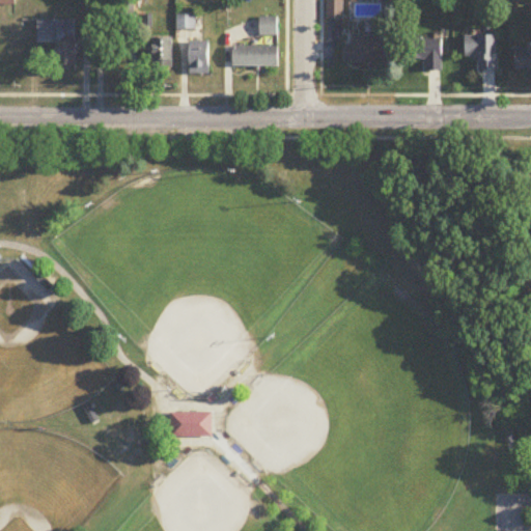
[(328,0),(328,22),(342,22),(342,0),(328,0)]
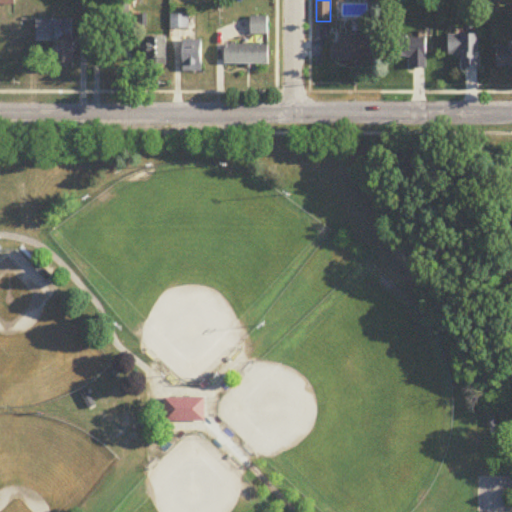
[(269,17),(252,17),(252,35),(269,35),(269,17)]
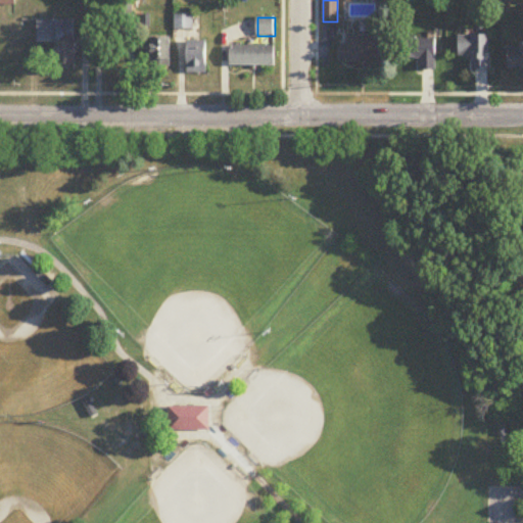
[(37,19),(37,43),(56,43),(56,64),(76,64),(76,19),(37,19)]
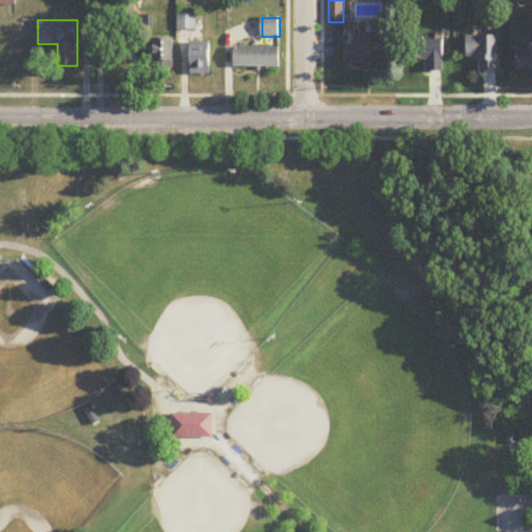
[(499,36),(468,36),(468,57),(479,57),(479,71),(499,71),(499,36)]
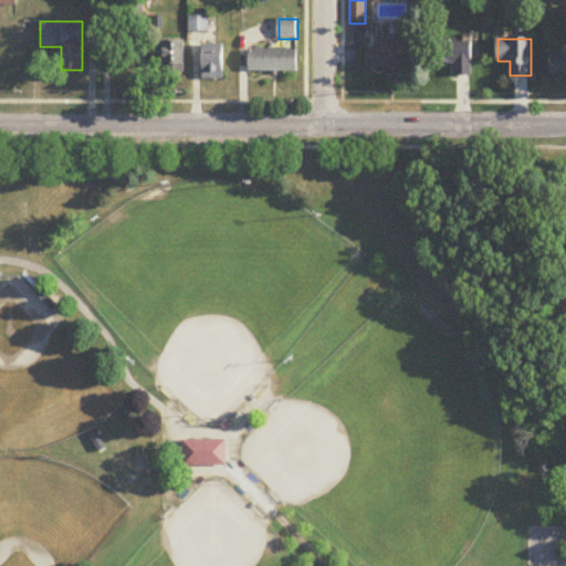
[(412,40),(376,40),(376,51),(367,51),(367,69),(412,69),(412,40)]
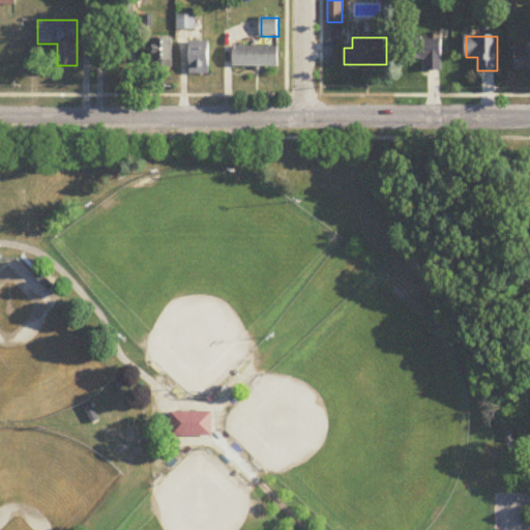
[(174,38),(153,38),(153,67),(174,67),(174,38)]
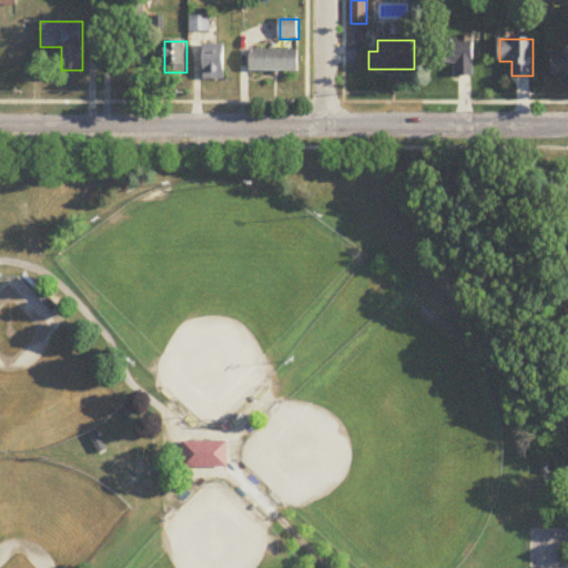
[(457,63),(457,75),(474,75),(475,42),(440,42),(440,63),(457,63)]
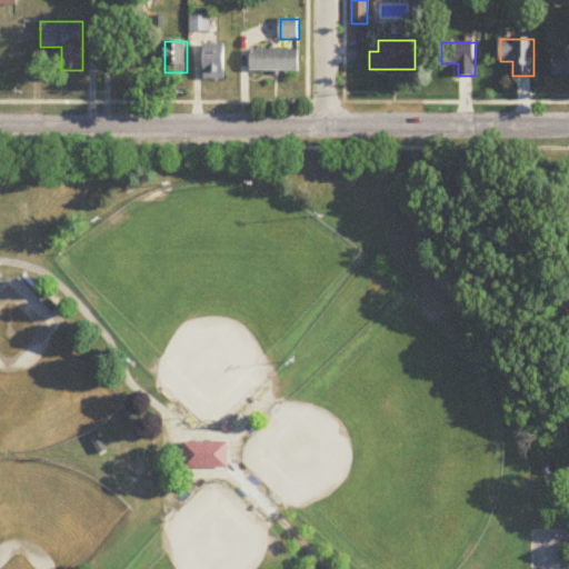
[(205,45),(205,81),(226,81),(226,45),(205,45)]
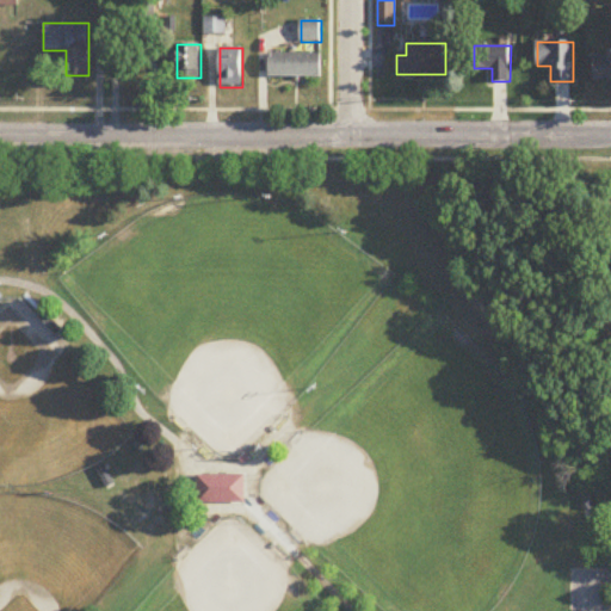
[(270,76),(321,76),(321,54),(270,54),(270,76)]
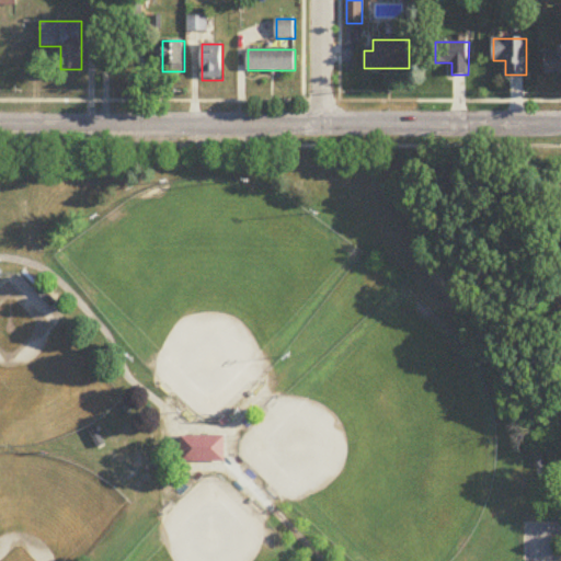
[(546,75),(560,73),(560,52),(546,53),(546,75)]
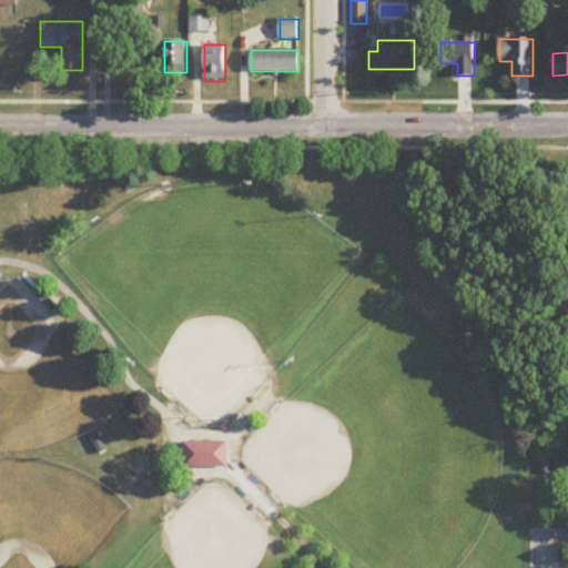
[(36,298),(51,312),(57,305),(41,292),(36,298)]
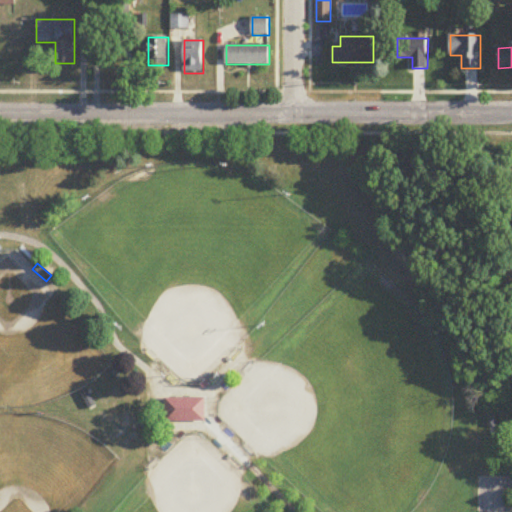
[(165,399),(204,399),(204,421),(165,422),(165,399)]
